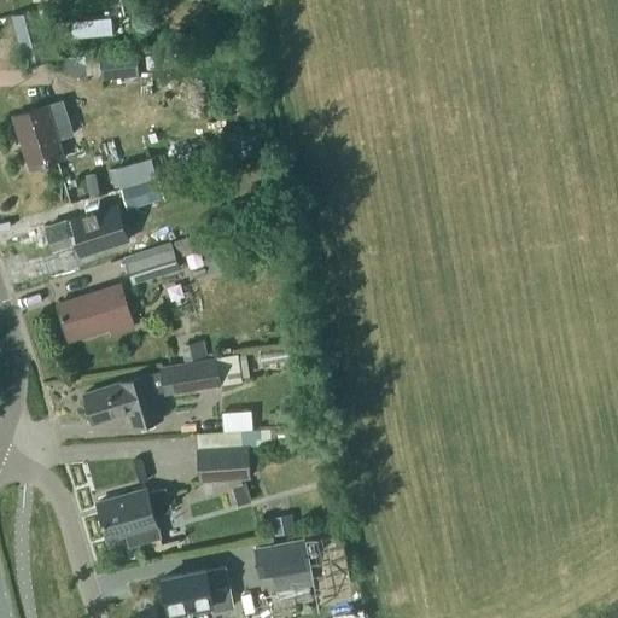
[(21,53),(44,47),(35,10),(12,16),(21,53)]
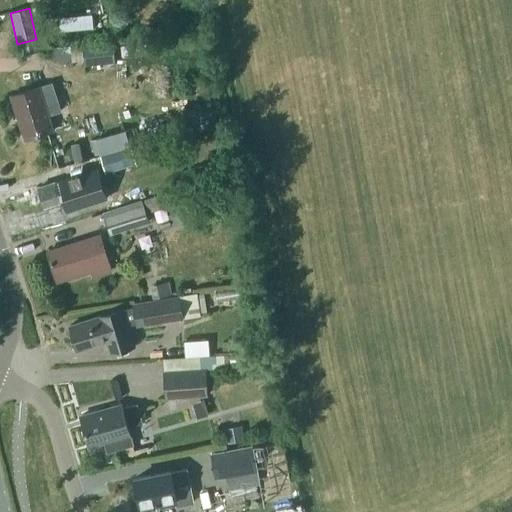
[(60,13),(60,28),(95,27),(94,12),(60,13)]
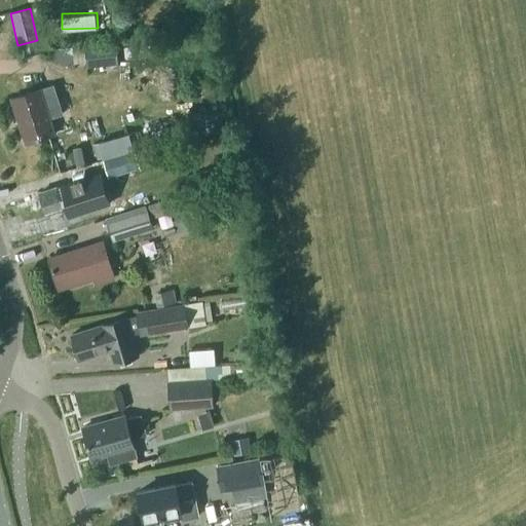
[(86,62),(118,59),(116,42),(84,45),(86,62)]
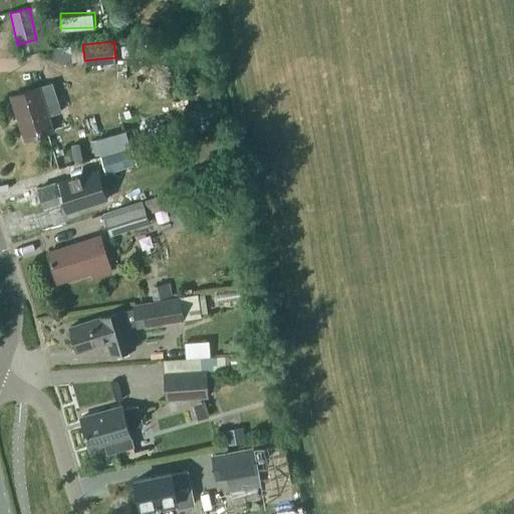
[(53,130),(40,88),(11,98),(24,139),(53,130)]
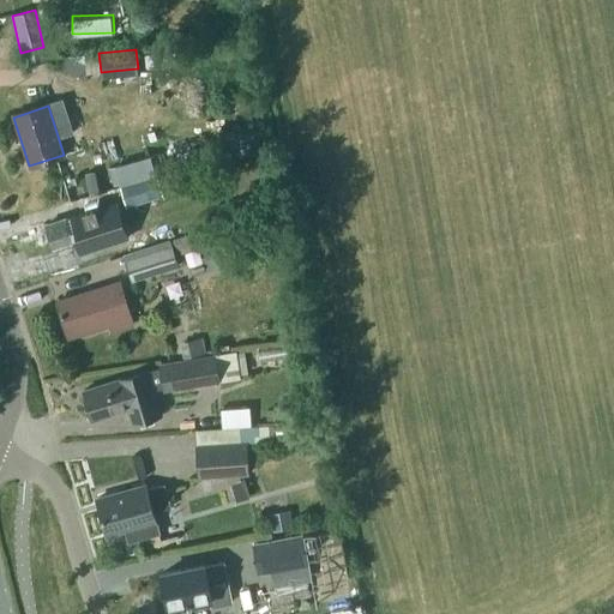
[(162,196),(157,179),(124,188),(128,205),(162,196)]
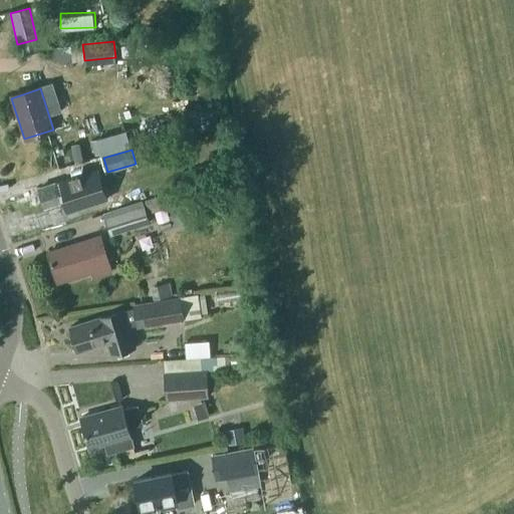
[(70,177),(39,186),(45,206),(63,200),(64,202),(75,198),(79,210),(96,204),(86,173),(70,178),(70,177)]
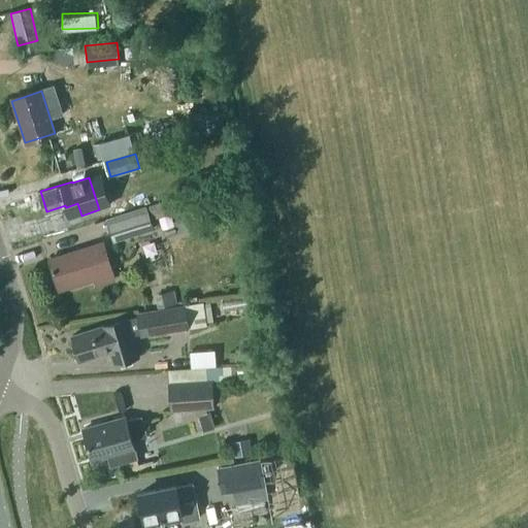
[(153,228),(145,206),(106,220),(113,241),(153,228)]
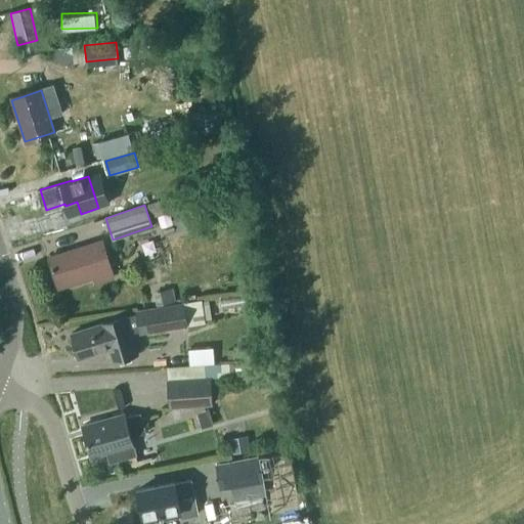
[(102,241),(49,257),(58,287),(94,275),(96,281),(114,276),(102,241)]
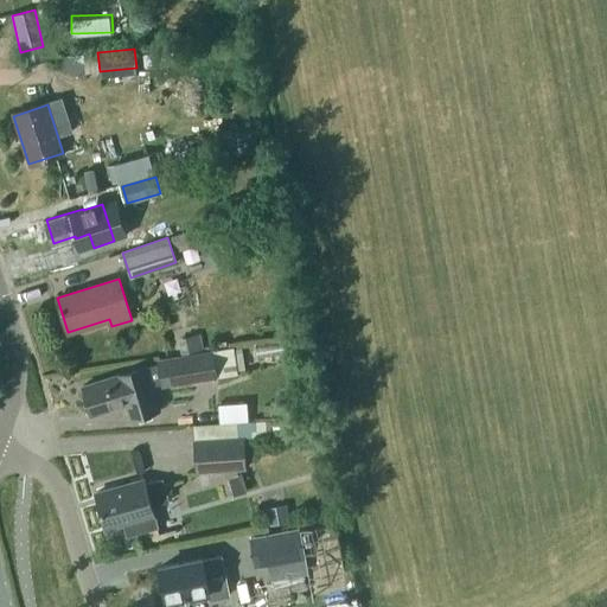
[(181,352),(197,350),(195,338),(179,342),(181,352)]
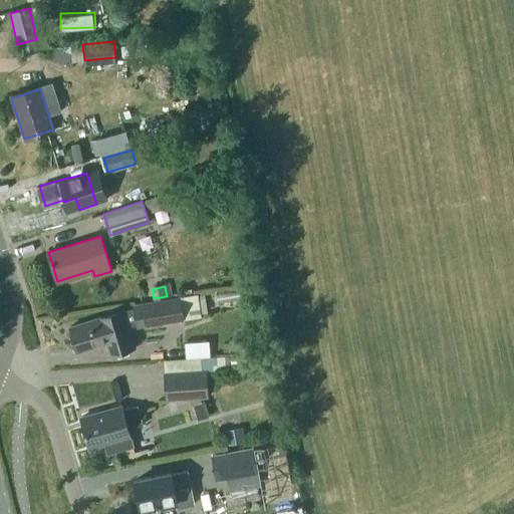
[(99,315),(68,326),(76,348),(77,353),(107,343),(111,353),(135,345),(129,326),(136,324),(137,326),(200,314),(196,291),(132,303),(133,305),(122,309),(122,308),(99,316),(99,315)]
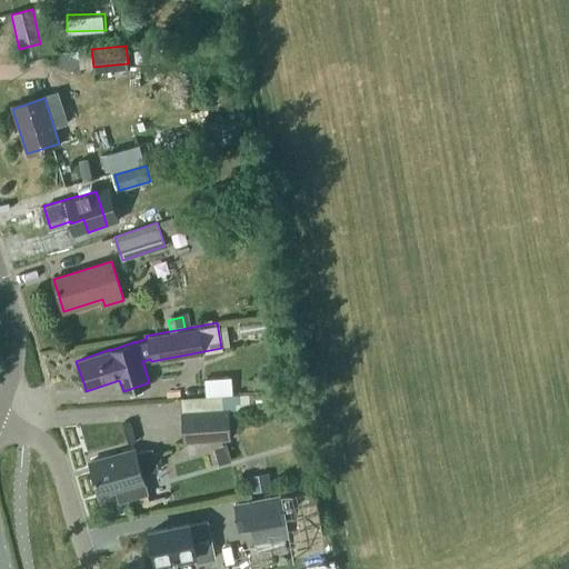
[(248,380),(249,388),(261,388),(260,379),(248,380)]
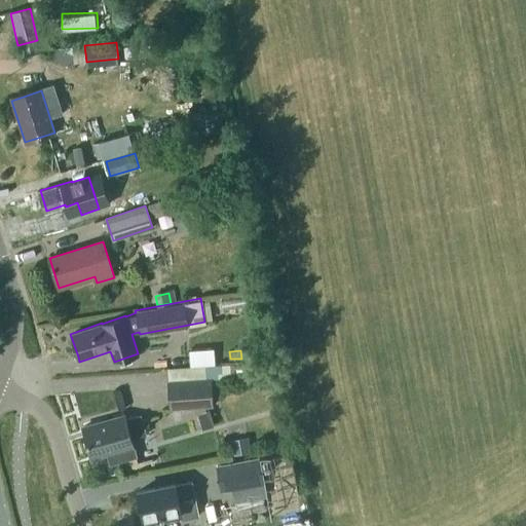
[(212,407),(210,380),(168,383),(171,410),(212,407)]
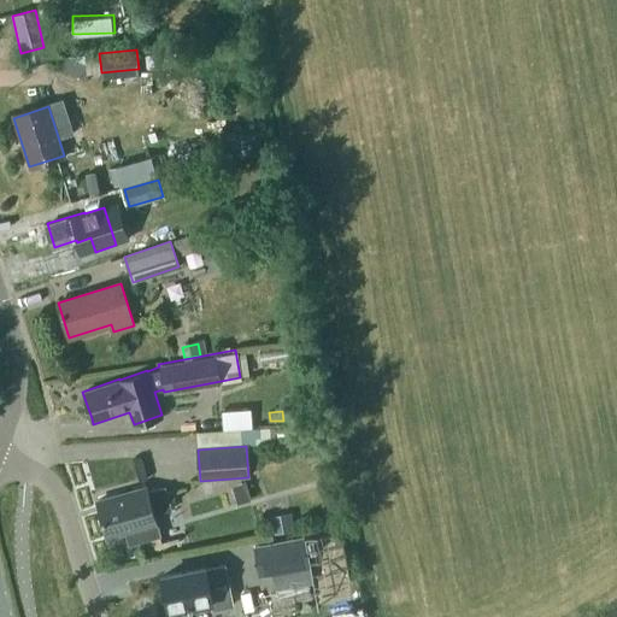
[(146,489),(97,503),(107,539),(124,534),(128,547),(160,538),(153,516),(165,512),(171,511),(166,494),(163,495),(160,489),(147,493),(146,489)]
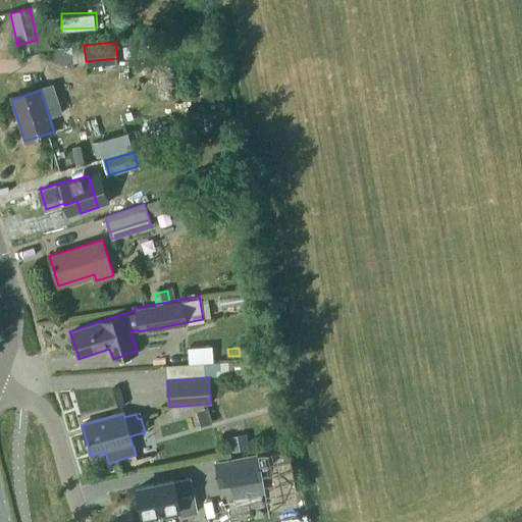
[(250,449),(247,432),(228,435),(230,452),(250,449)]
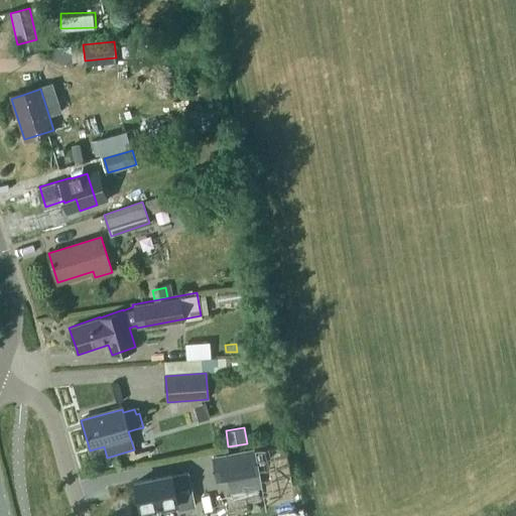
[(218,483),(228,481),(230,494),(261,488),(258,474),(253,450),(213,459),(218,483)]
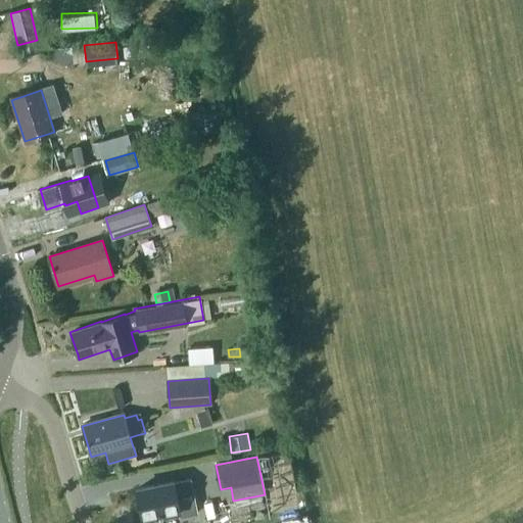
[(173,481),(136,490),(142,519),(147,518),(149,520),(159,518),(159,515),(178,511),(180,517),(197,513),(190,479),(174,482),(173,481)]
